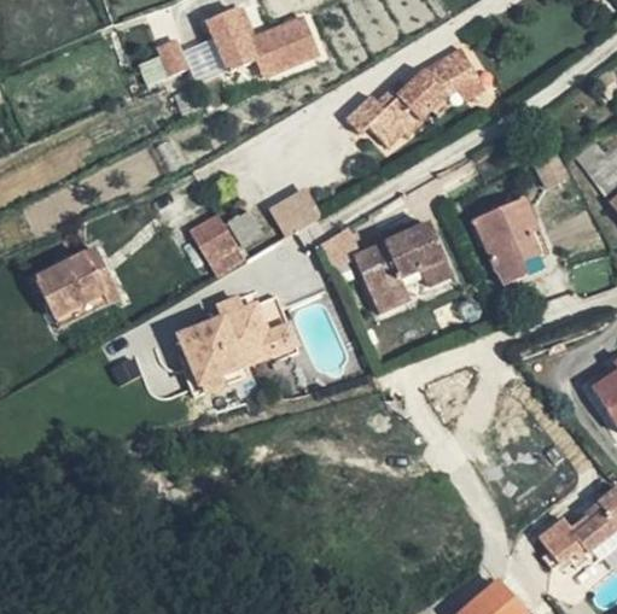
[(290,62),(272,27),(248,37),(234,9),(205,22),(227,71),(256,57),(268,51),(274,69),(290,62)]
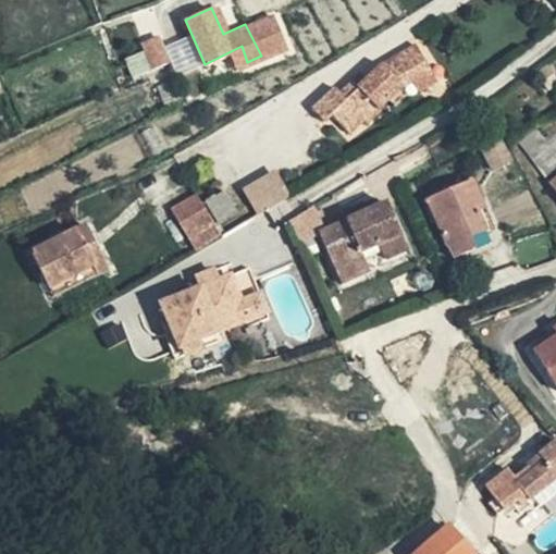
[(270,13),(245,24),(261,56),(284,45),(270,13)]
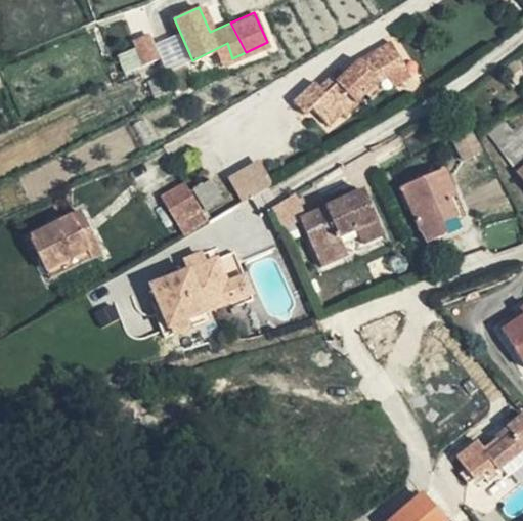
[(155,39),(167,68),(188,58),(176,30),(155,39)]
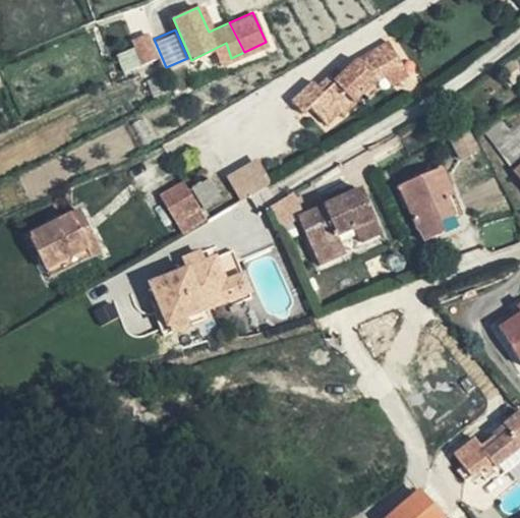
[(141,62),(156,56),(146,34),(132,40),(141,62)]
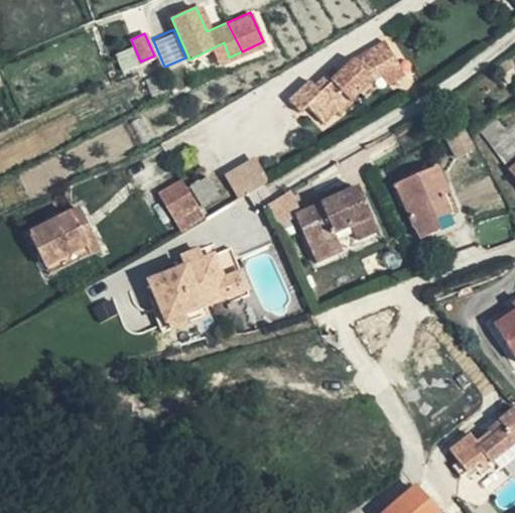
[(384,39),(375,44),(380,52),(388,46),(384,39)]
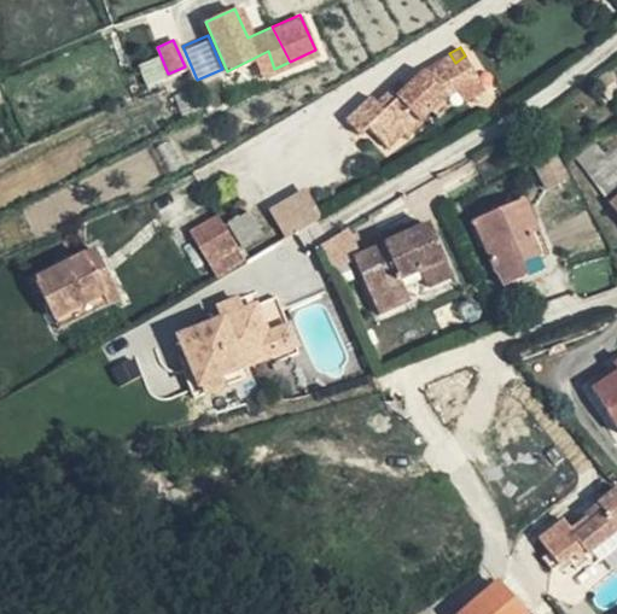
[(268,51),(256,57),(263,72),(274,69),(268,51)]
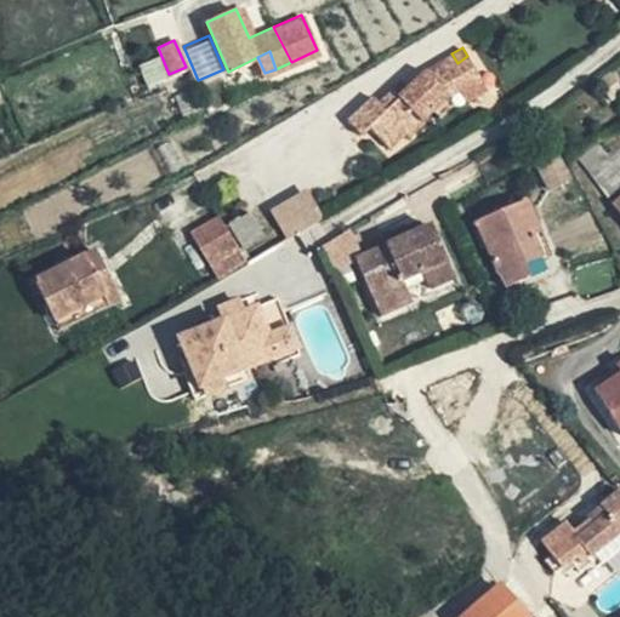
[(421,119),(432,108),(445,95),(458,86),(477,74),(467,56),(458,63),(451,53),(424,69),(407,85),(397,95),(391,89),(377,101),(371,95),(347,119),(360,133),(368,125),(388,147),(404,131),(408,136),(422,121),(421,119)]
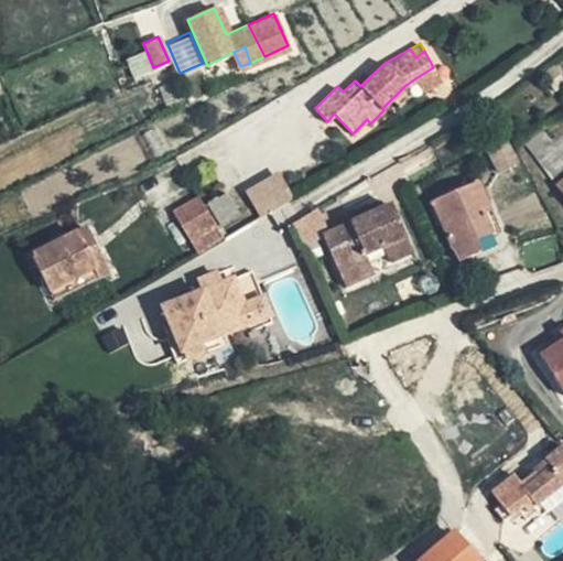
[(433,67),(415,78),(422,89),(440,78),(433,67)]
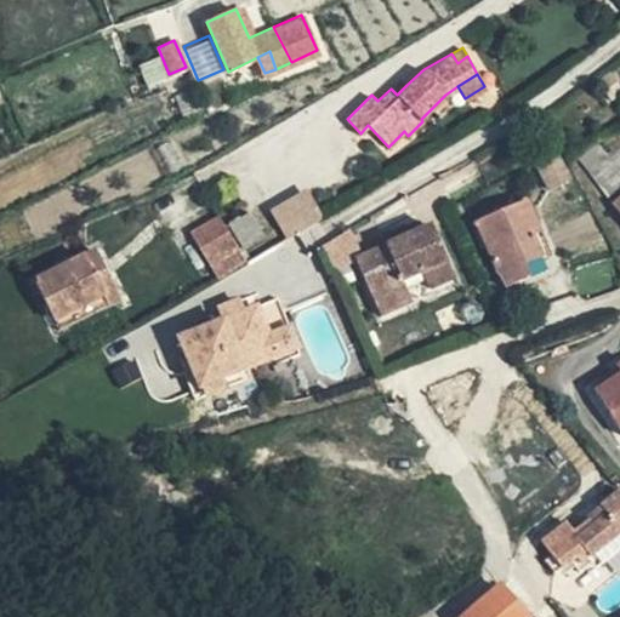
[(402,79),(391,89),(397,95),(407,85),(402,79)]
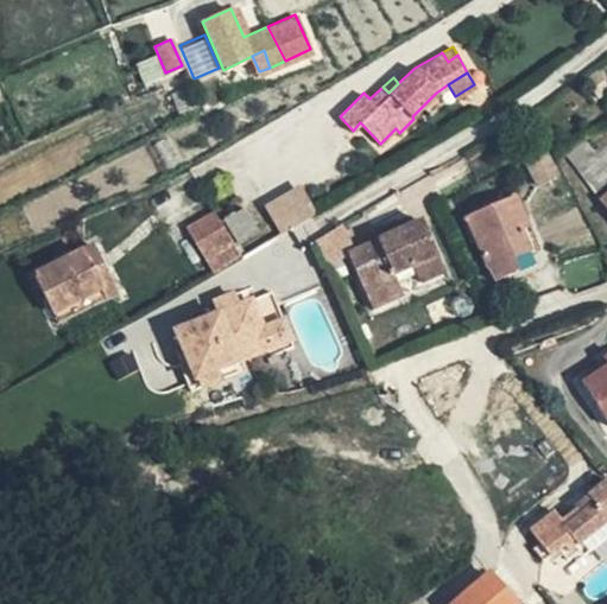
[(436,93),(423,106),(429,113),(442,100),(436,93)]
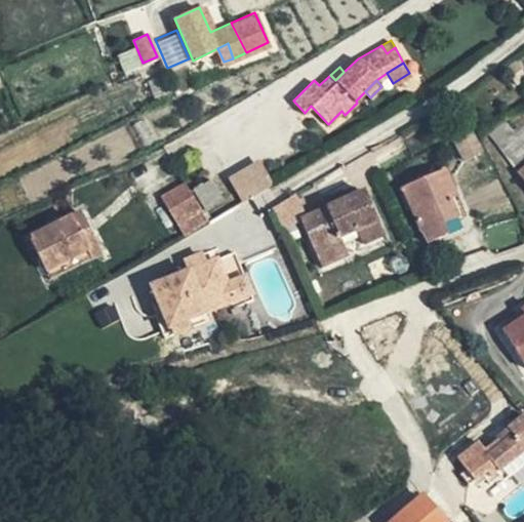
[(499,145),(514,162),(523,154),(523,129),(522,127),(499,145)]
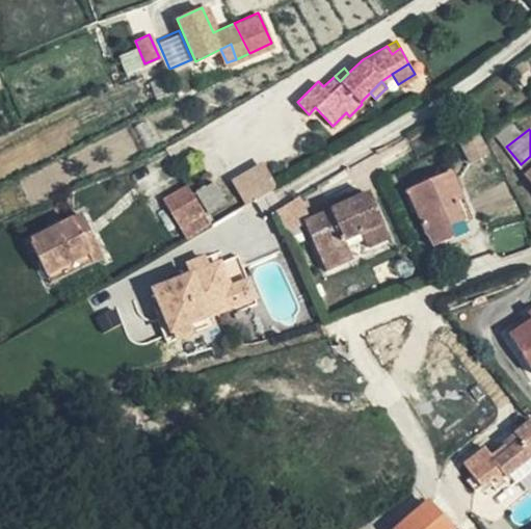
[(530,156),(521,164),(526,170),(530,166),(530,156)]
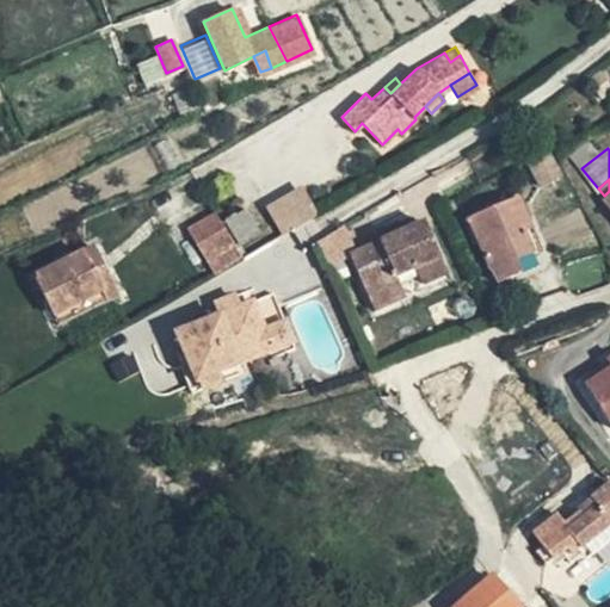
[(299,224),(310,218),(314,215),(299,189),(267,208),(282,234),(299,224)]
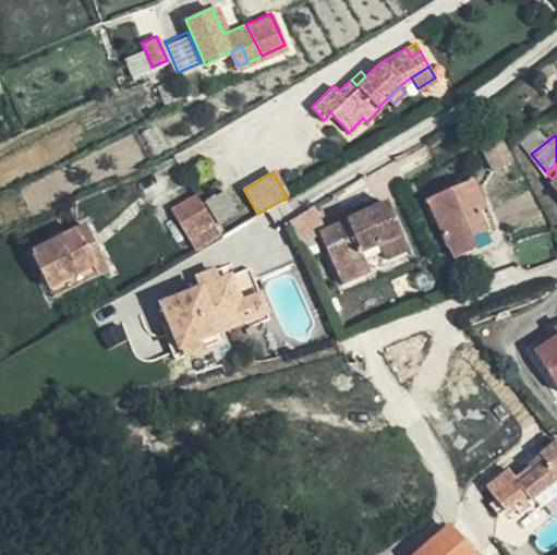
[(469,236),(484,227),(473,205),(481,201),(471,177),(427,198),(453,254),(473,245),(469,236)]
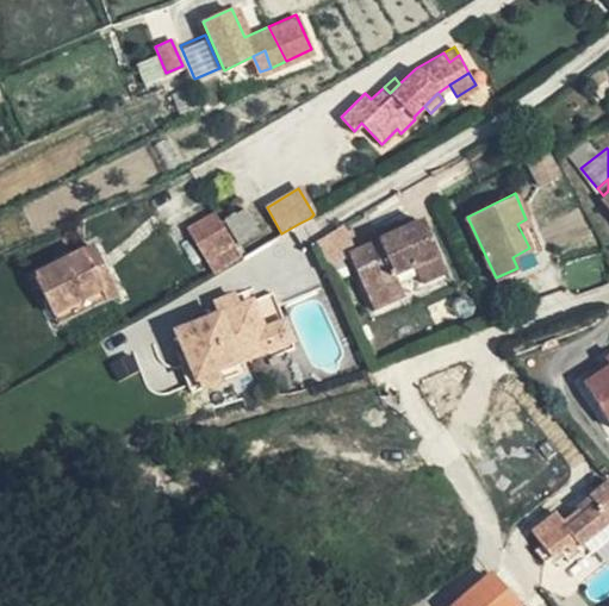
[(235,239),(258,226),(244,205),(222,218),(235,239)]
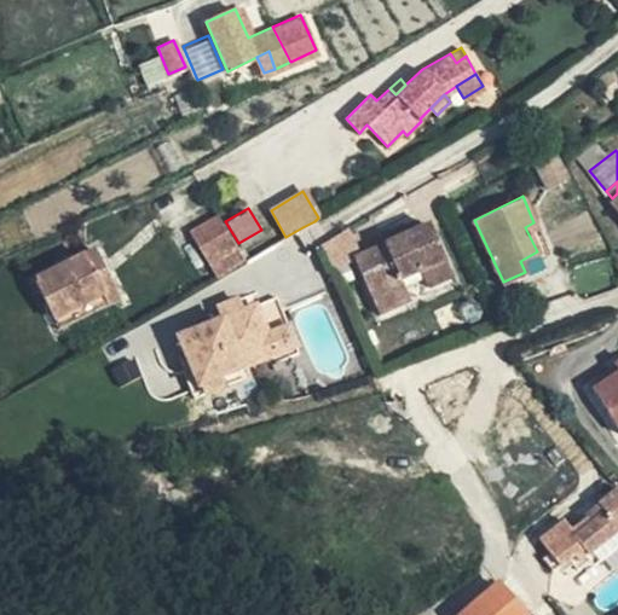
[(223,222),(215,212),(189,228),(214,273),(242,256),(223,222)]
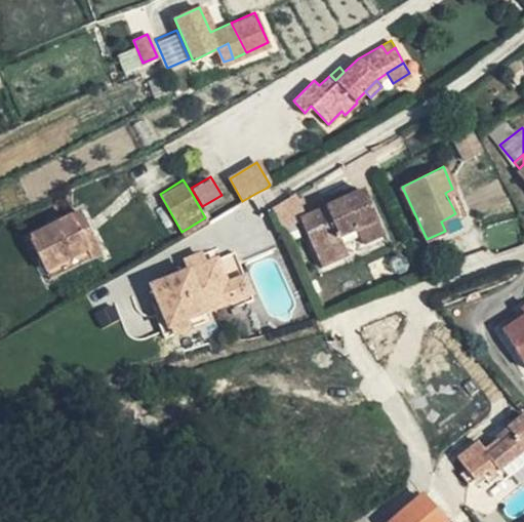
[(381,231),(363,189),(299,218),(315,252),(340,241),(337,234),(354,227),(360,241),(381,231)]
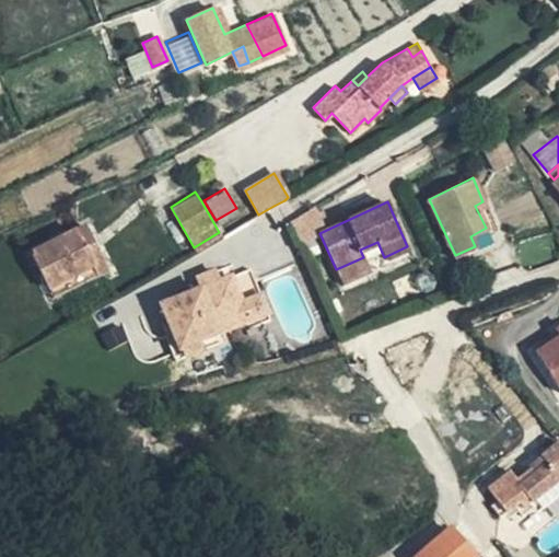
[(83,269),(88,278),(107,268),(84,223),(31,252),(48,287),(83,269)]
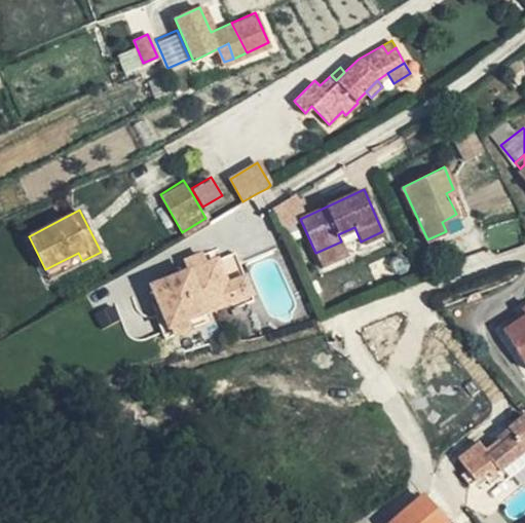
[(460,223),(456,214),(442,222),(446,231),(460,223)]
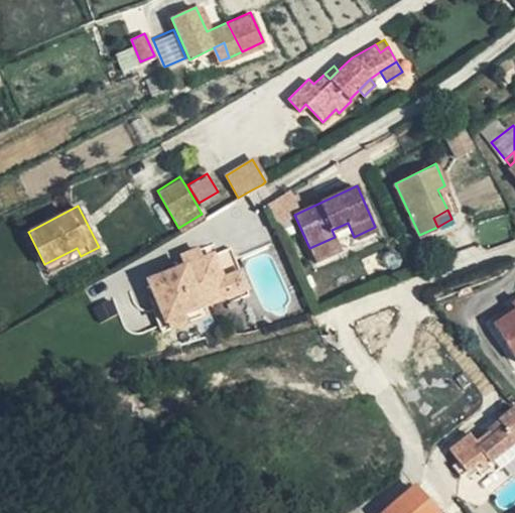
[(48,273),(81,256),(77,248),(44,264),(48,273)]
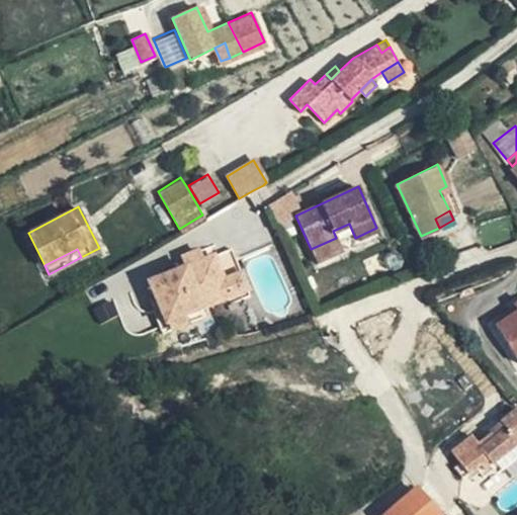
[(179,257),(182,266),(196,262),(194,252),(179,257)]
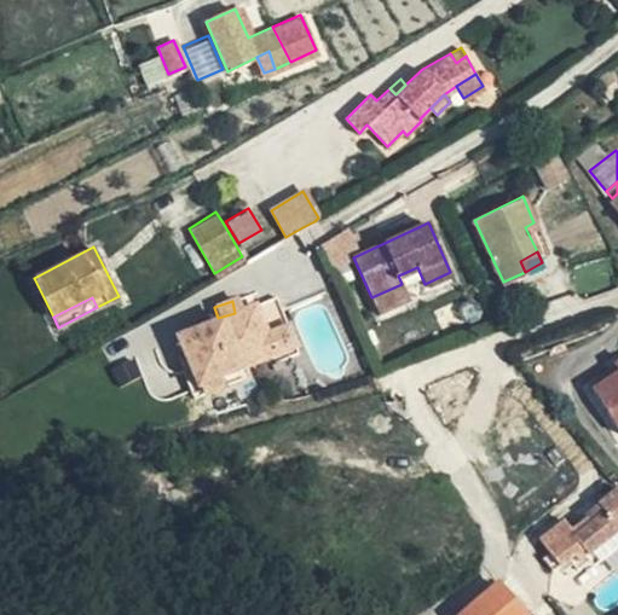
[(235,313),(218,318),(191,326),(206,377),(213,375),(231,370),(250,364),(244,343),(281,331),(271,302),(235,313)]
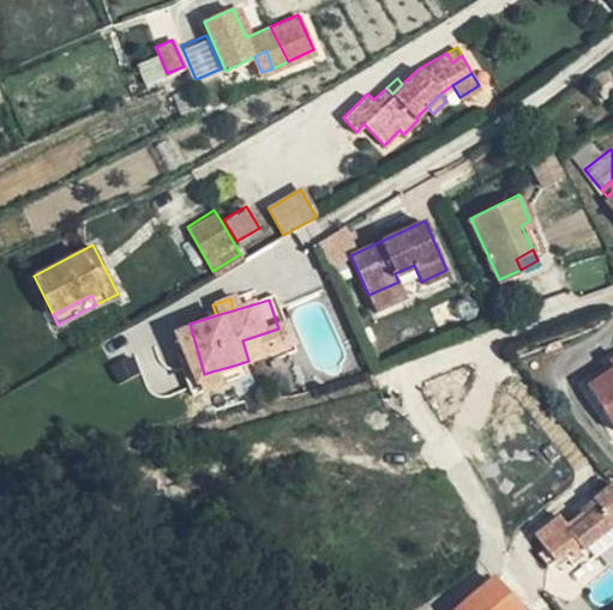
[(284,350),(278,328),(242,340),(248,361),(284,350)]
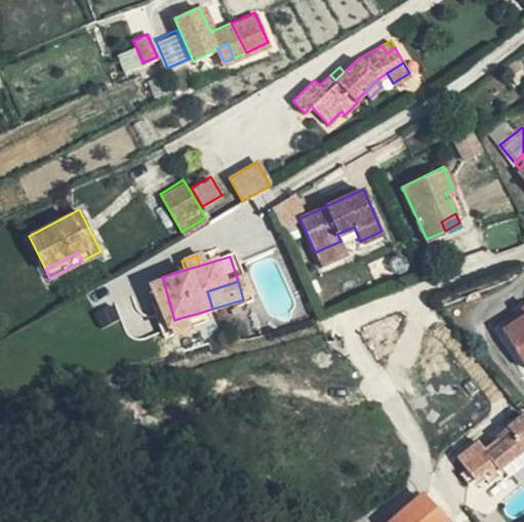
[(523,304),(520,307),(523,312),(523,313),(502,327),(523,359),(523,304)]
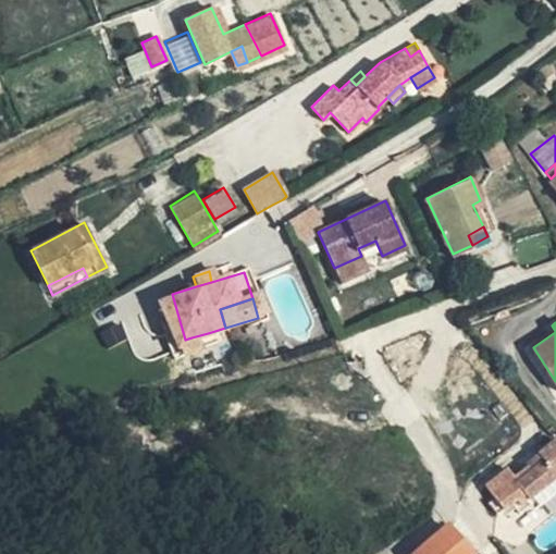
[(208,333),(192,337),(194,346),(210,341),(208,333)]
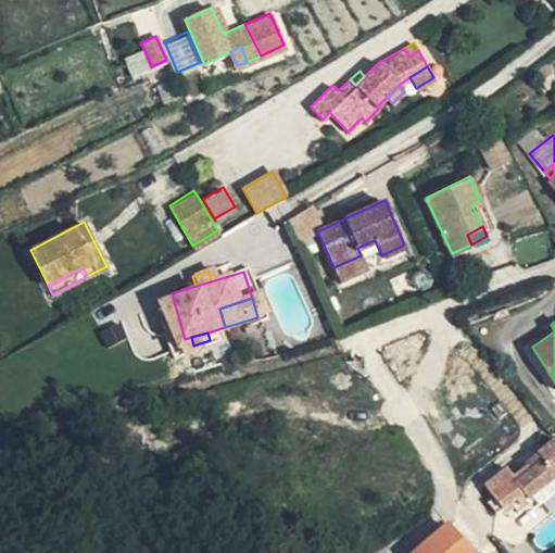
[(507,466),(486,484),(494,498),(488,503),(496,514),(515,498),(520,504),(529,495),(537,504),(554,490),(554,438),(553,437),(512,472),(507,466)]
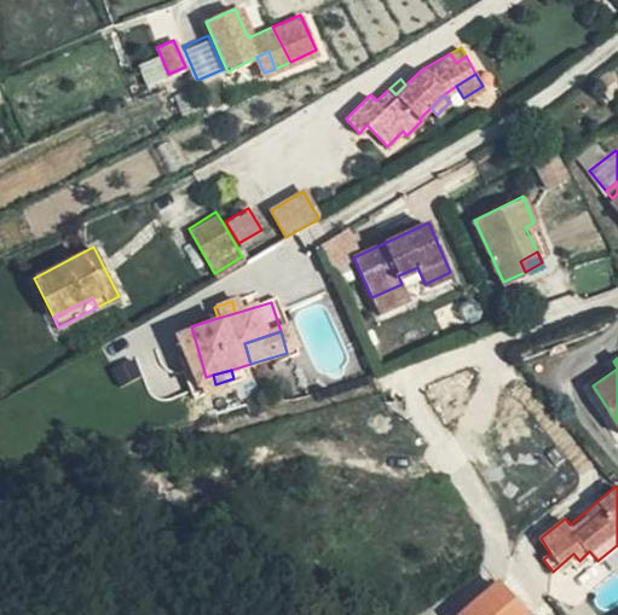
[(525,614),(526,614),(498,582),(457,614),(525,614)]
